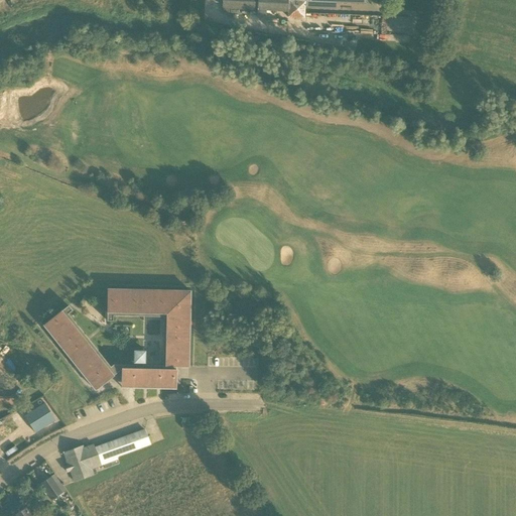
[(223,0),(223,13),(265,15),(266,11),(287,12),(287,18),(304,19),(305,2),(337,3),(366,5),(366,0),(223,0)]
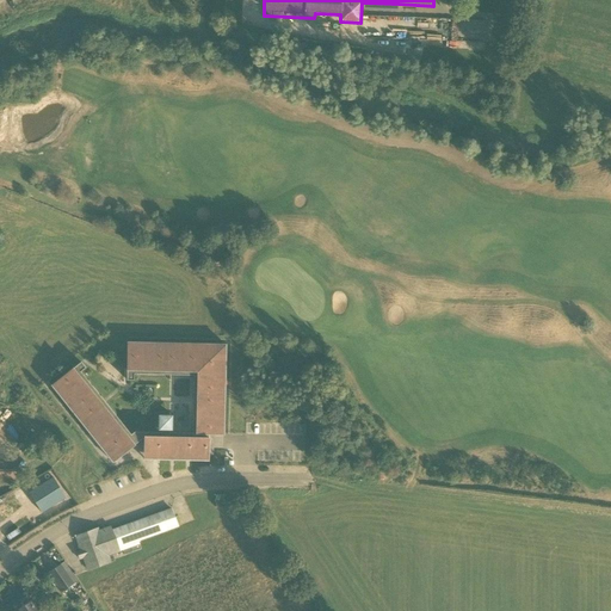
[(224,434),(226,345),(128,343),(127,381),(134,381),(134,374),(195,376),(195,377),(192,433),(168,432),(168,431),(172,431),(172,415),(159,415),(159,430),(161,430),(161,432),(135,432),(131,434),(81,371),(86,368),(81,362),(51,386),(113,462),(142,439),(144,439),(144,454),(160,454),(160,460),(209,461),(209,434),(224,434)]
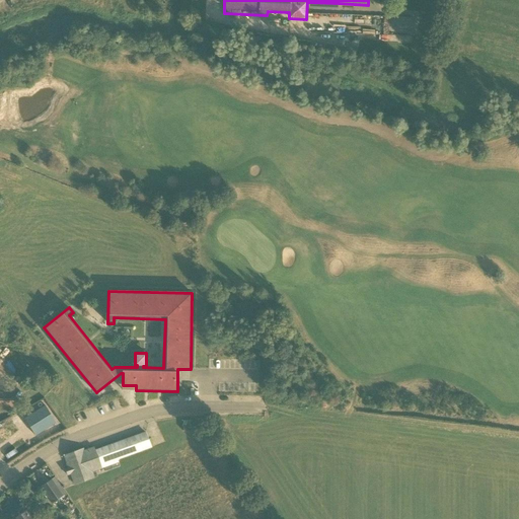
[(0,411),(15,411),(15,397),(0,397),(0,411)]
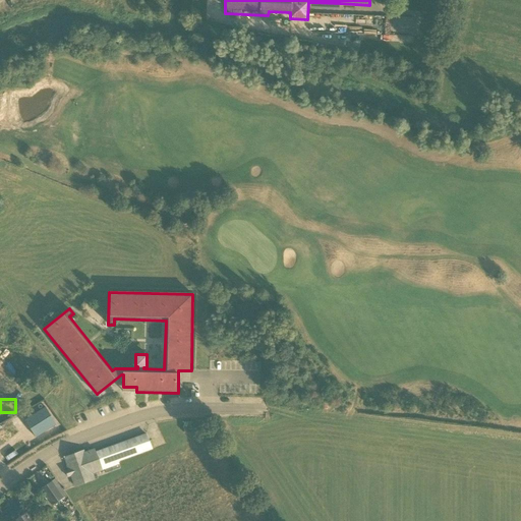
[(117,461),(152,449),(147,435),(96,453),(95,449),(84,453),(83,451),(65,458),(69,469),(65,471),(67,476),(71,475),(75,486),(94,479),(92,473),(118,464),(117,461)]
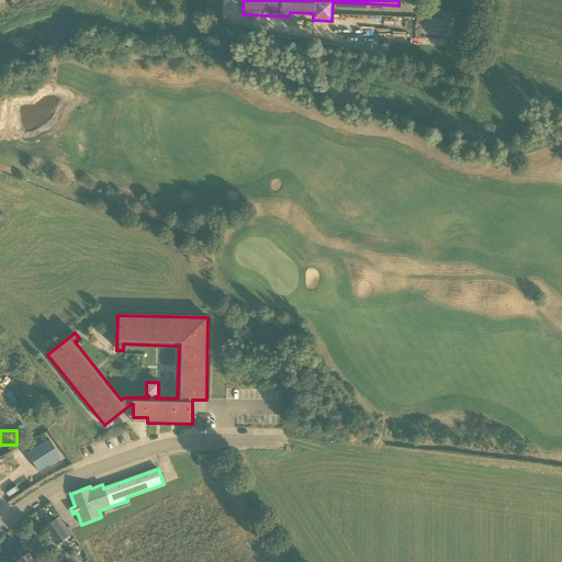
[(57,544),(68,537),(56,519),(45,527),(57,544)]
